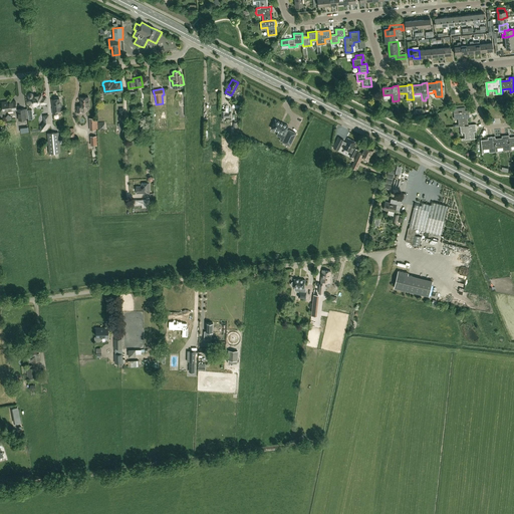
[(34,95),(34,94),(33,93),(32,93),(31,92),(30,92),(29,93),(28,94),(28,95),(28,97),(28,99),(27,100),(27,102),(28,102),(28,103),(29,106),(30,106),(32,107),(34,107),(36,106),(37,106),(38,105),(47,103),(46,96),(43,96),(42,93),(34,95)]
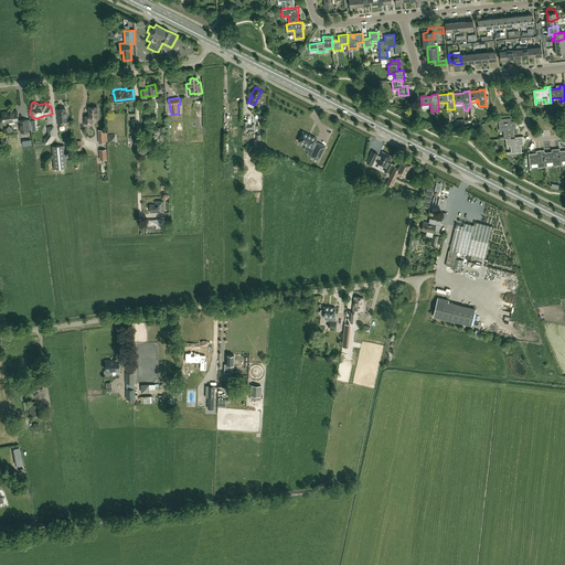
[(85,124),(92,123),(92,117),(97,117),(97,106),(88,107),(88,116),(85,116),(85,124)]
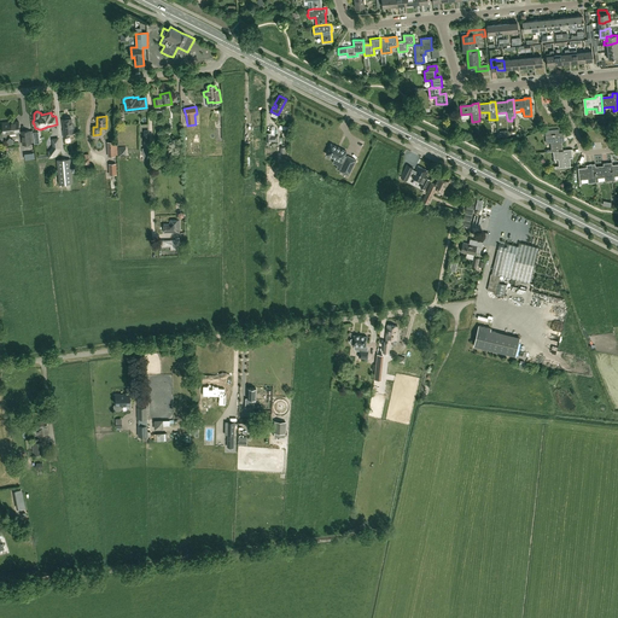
[(70,118),(69,117),(65,117),(65,118),(63,120),(64,130),(63,130),(64,138),(70,136),(69,133),(75,133),(73,123),(71,122),(71,118),(70,118)]
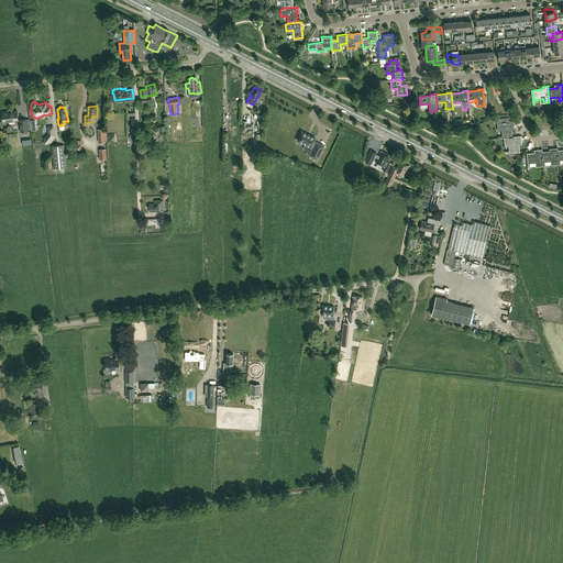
[(18,120),(18,111),(7,112),(7,111),(2,112),(3,122),(18,120)]
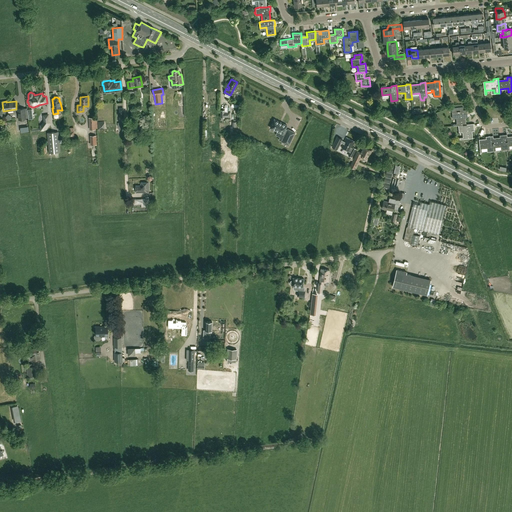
[(453,125),(466,124),(465,114),(468,114),(468,109),(463,110),(463,107),(452,108),(453,119),(456,118),(457,124),(453,124),(453,125)]
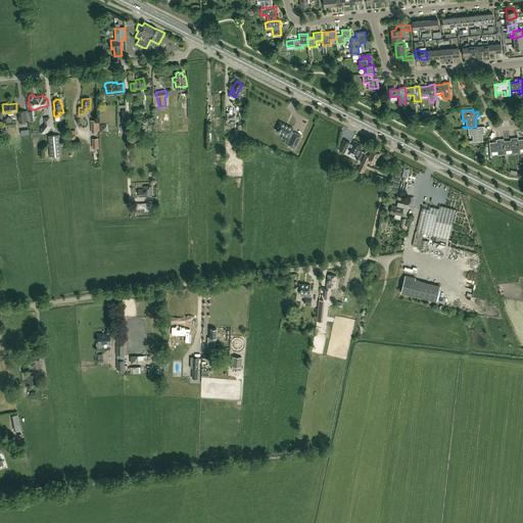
[(41,134),(48,133),(51,128),(51,126),(50,116),(44,117),(45,124),(42,128),(41,128),(41,134)]
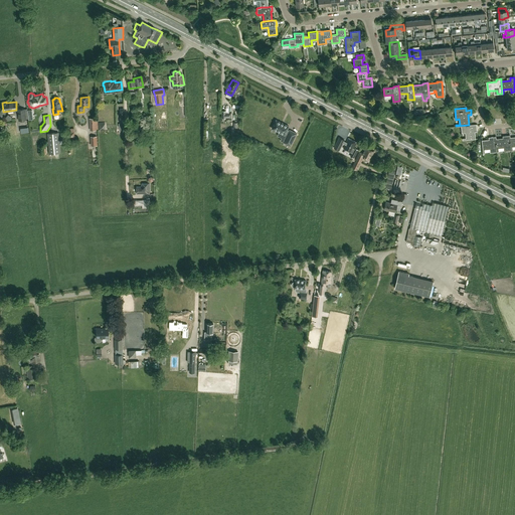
[(289,126),(276,120),(272,128),(285,135),(285,134),(287,135),(284,142),(291,146),(297,134),(290,130),(289,131),(287,130),(289,126)]
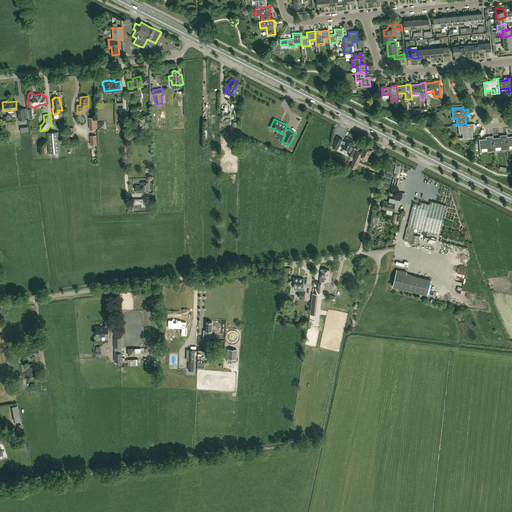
[(466,124),(453,125),(453,126),(459,125),(459,129),(463,128),(464,137),(460,138),(472,137),(472,128),(474,127),(474,123),(466,124)]
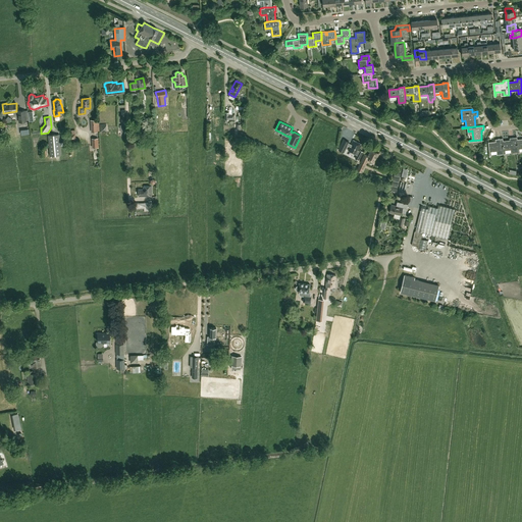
[(50,156),(61,155),(59,135),(48,136),(50,156)]
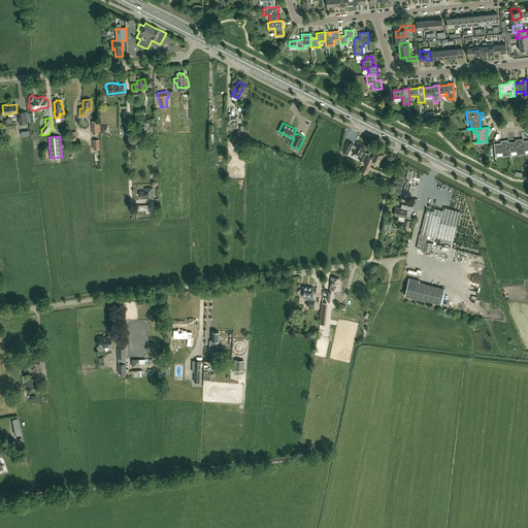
[(524,154),(523,141),(523,139),(518,139),(518,142),(508,143),(509,156),(512,156),(510,152),(519,151),(520,155),(524,154)]
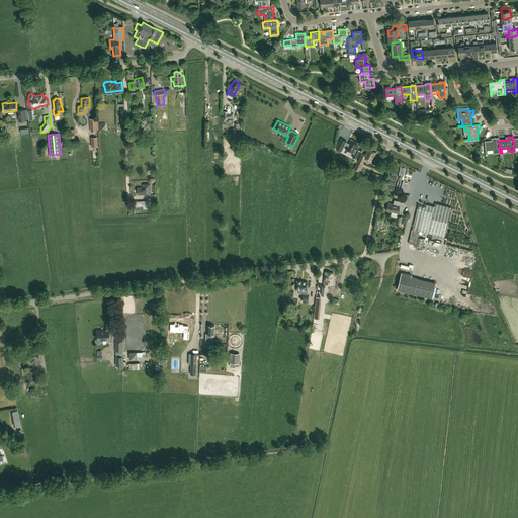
[(341,151),(346,141),(341,138),(335,148),(341,151)]
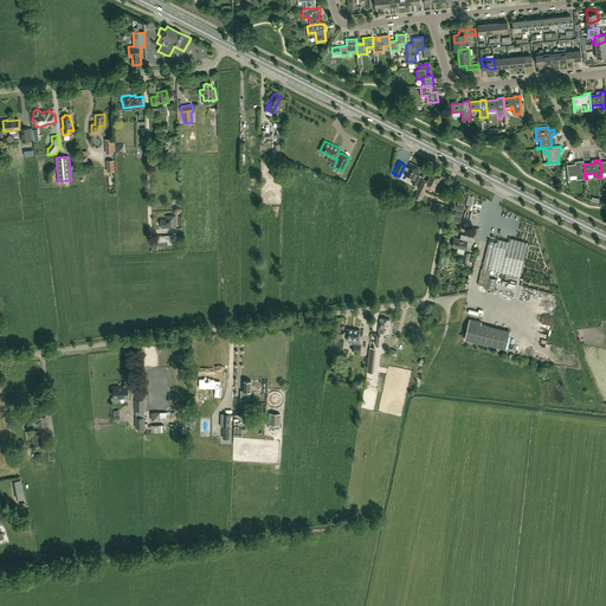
[(585,179),(584,165),(584,161),(578,162),(578,165),(567,166),(568,180),(571,180),(569,175),(577,175),(577,180),(580,179),(585,179)]
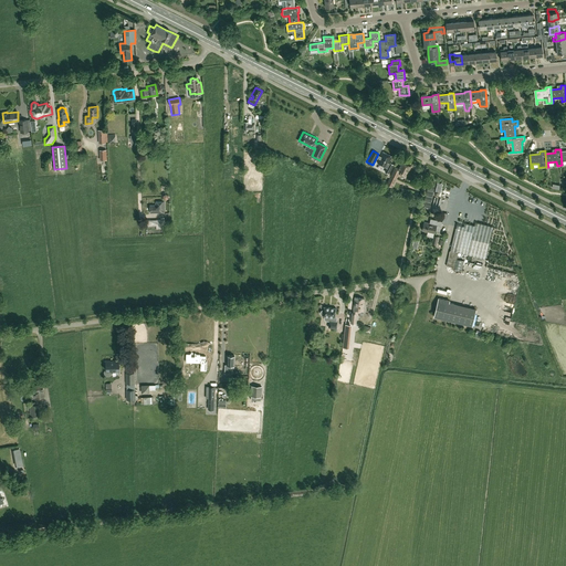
[(392,164),(390,163),(389,164),(388,163),(391,156),(384,152),(378,161),(387,167),(385,171),(388,174),(392,164)]
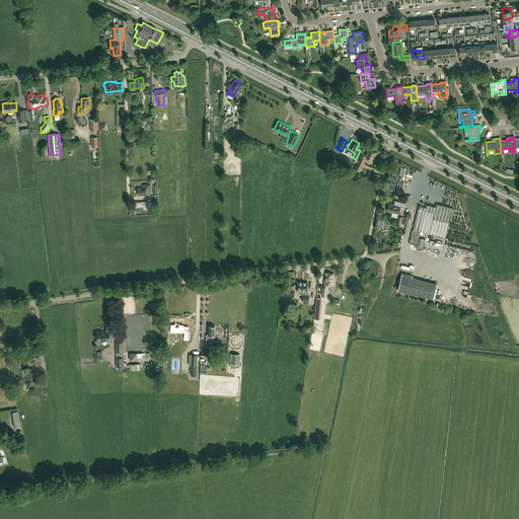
[(372,161),(377,152),(369,148),(366,154),(363,152),(355,168),(359,170),(366,158),(368,159),(368,160),(370,162),(371,160),(372,161)]
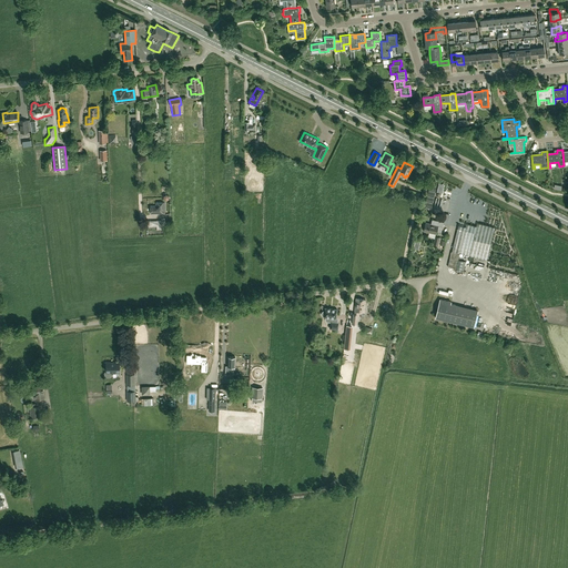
[(150,213),(165,213),(164,202),(155,203),(155,206),(150,206),(150,213)]
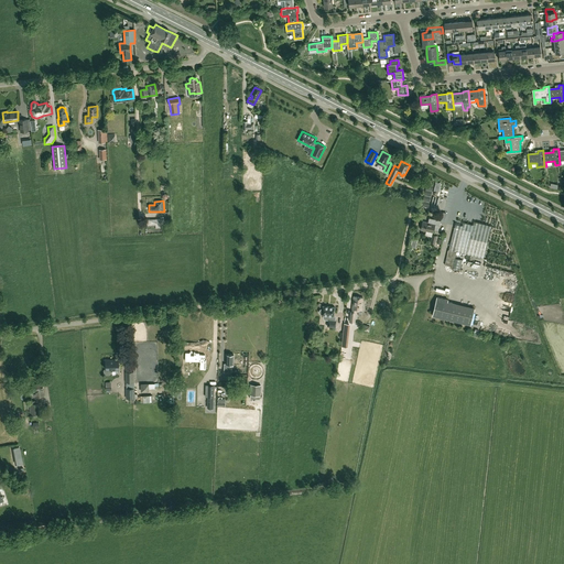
[(147,226),(155,226),(155,228),(163,228),(163,219),(147,219),(147,226)]
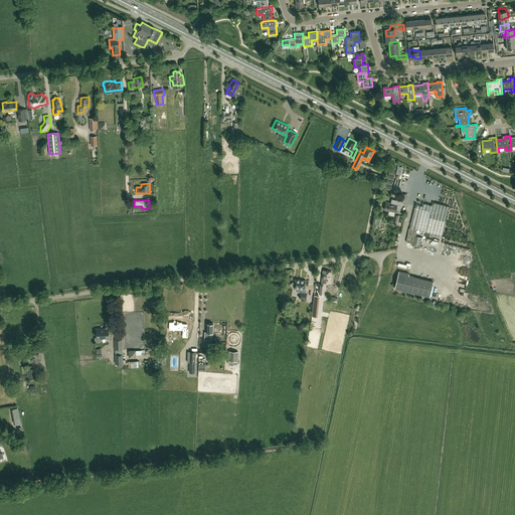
[(395,212),(397,204),(385,202),(384,209),(395,212)]
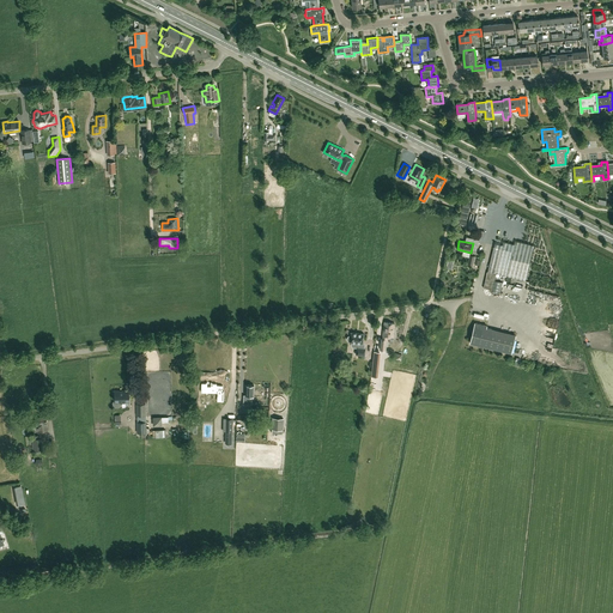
[(495,243),(484,287),(501,292),(503,283),(495,280),(496,274),(526,281),(534,246),(515,241),(514,244),(503,242),(503,244),(503,246),(495,243)]
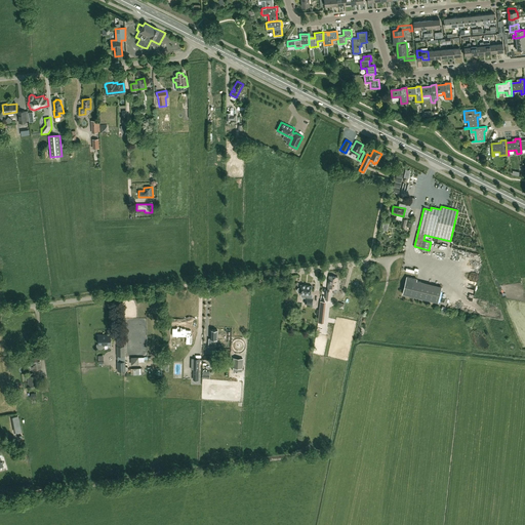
[(336,288),(337,277),(329,276),(328,287),(327,290),(326,290),(325,299),(330,300),(331,288),(336,288)]
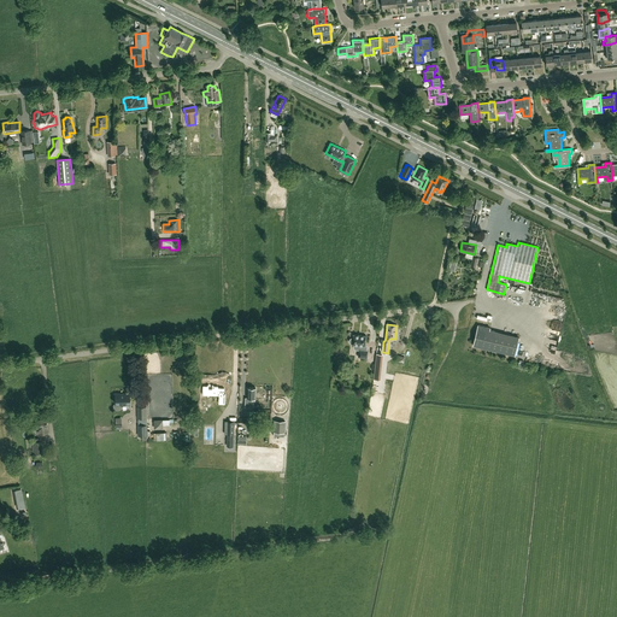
[(477,324),(472,346),(491,350),(495,331),(489,330),(491,328),(477,324)]
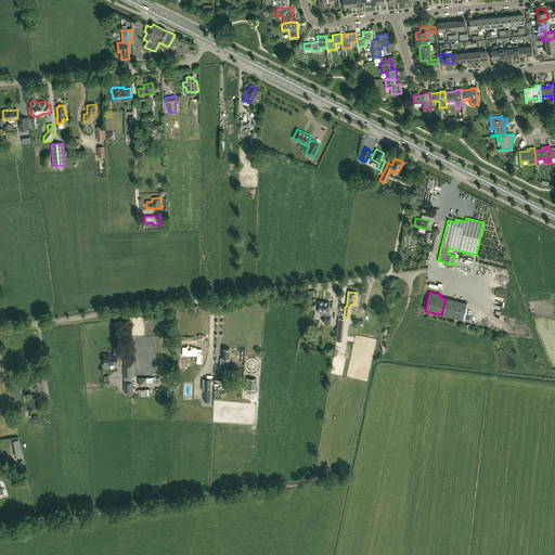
[(330,322),(331,315),(330,315),(331,312),(328,312),(330,302),(318,300),(317,304),(315,305),(314,305),(314,306),(314,307),(314,308),(315,309),(317,309),(317,310),(319,310),(318,312),(318,313),(319,314),(320,314),(323,315),(322,321),(330,322)]
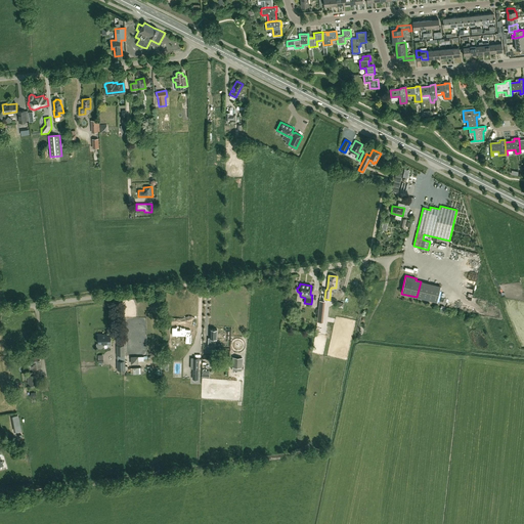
[(187,344),(192,344),(192,335),(191,335),(191,330),(186,330),(186,329),(182,329),(182,328),(177,328),(177,329),(173,329),(173,337),(187,337),(187,344)]
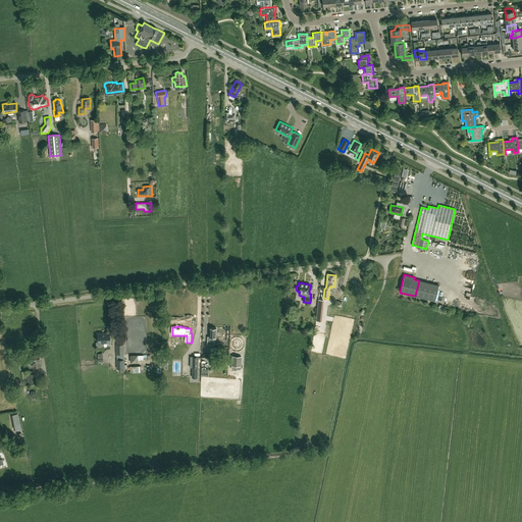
[(216,336),(216,328),(209,328),(209,336),(208,336),(207,345),(214,345),(214,336),(216,336)]
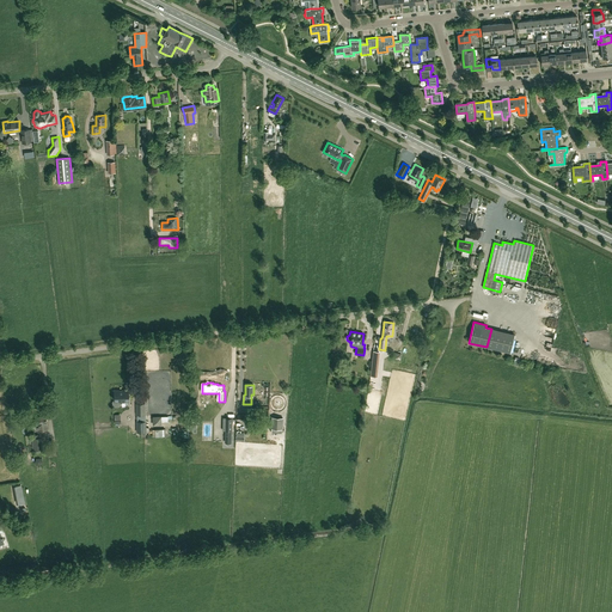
[(118,391),(114,391),(114,396),(115,396),(115,399),(112,402),(112,404),(115,407),(117,407),(120,404),(120,401),(129,401),(128,391),(118,391)]
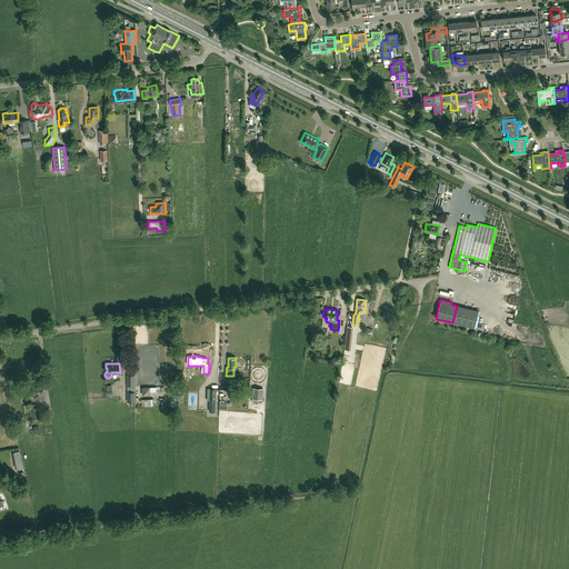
[(136,401),(136,386),(136,375),(127,375),(127,386),(128,391),(127,391),(127,402),(136,401)]
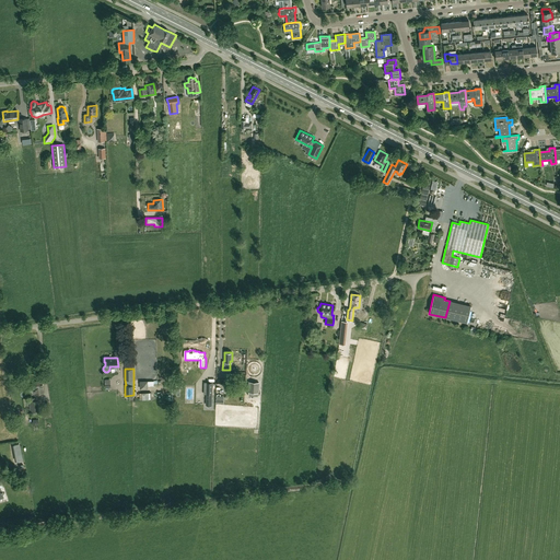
[(43,393),(43,387),(42,378),(32,381),(33,388),(34,388),(34,394),(43,393)]
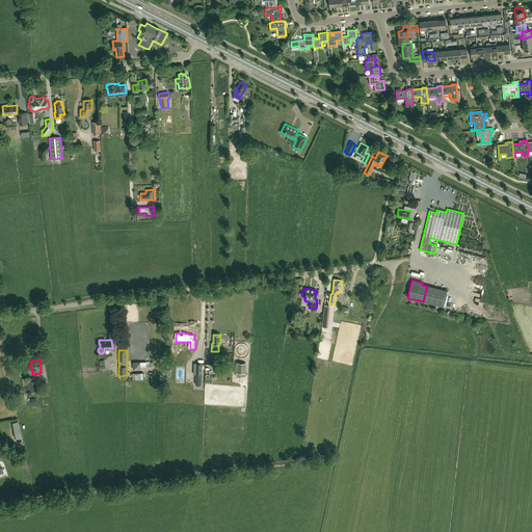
[(246,373),(246,363),(236,363),(236,373),(246,373)]
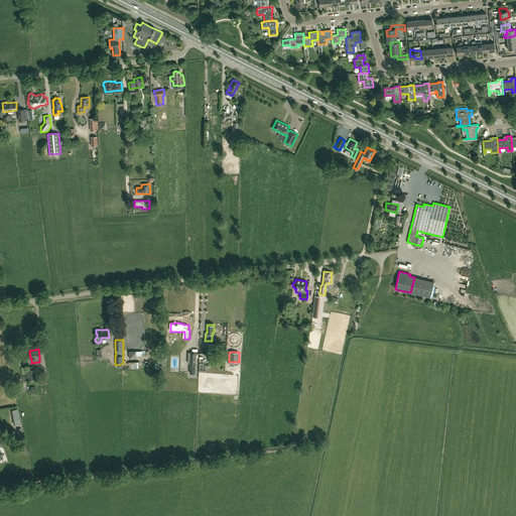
[(28,380),(36,379),(34,369),(32,369),(32,367),(26,367),(28,380)]
